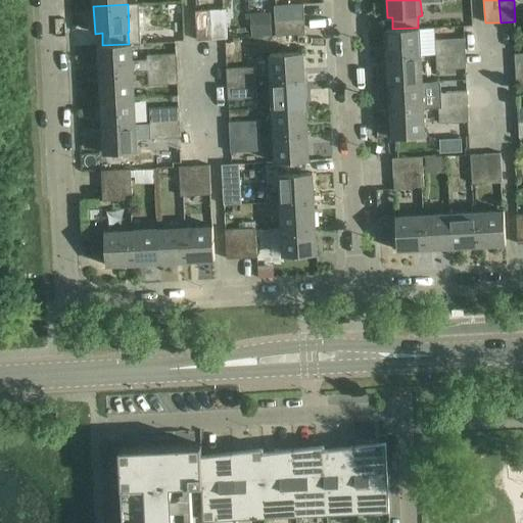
[(275,20),(304,19),(303,4),(274,5),(275,20)]
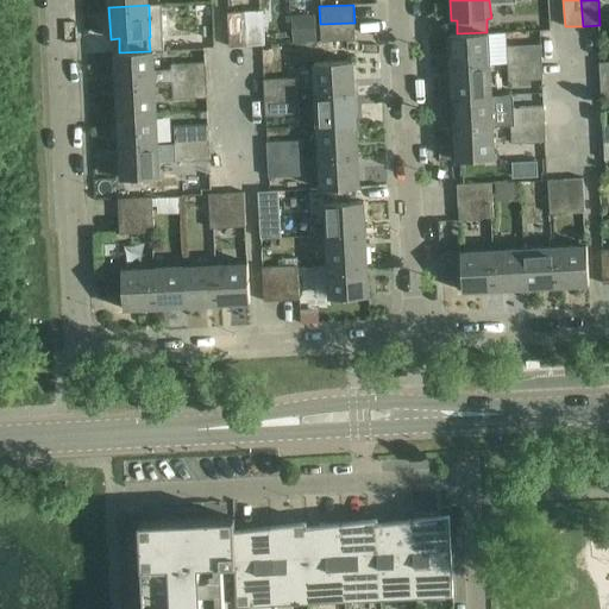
[(246,46),(245,11),(227,12),(230,48),(246,46)]
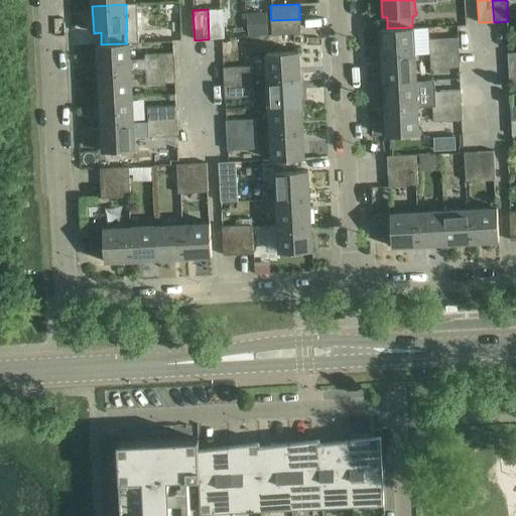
[(223,9),(208,9),(209,39),(224,38),(223,9)]
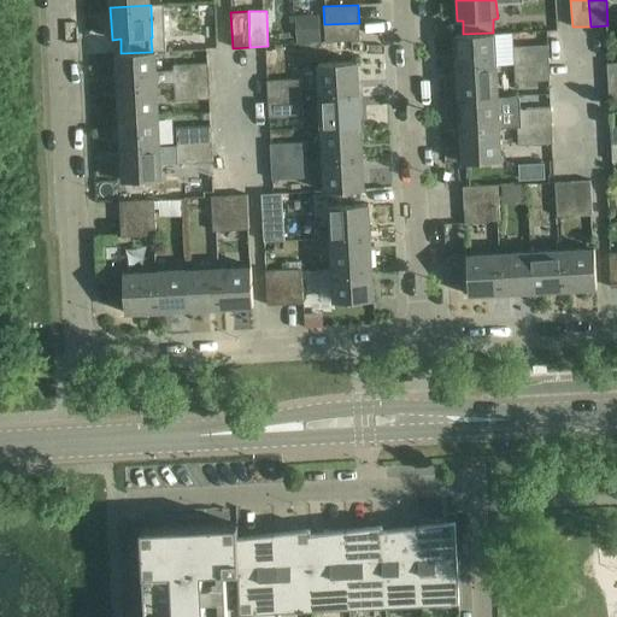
[(316,17),(297,18),(298,39),(298,43),(317,42),(316,17)]
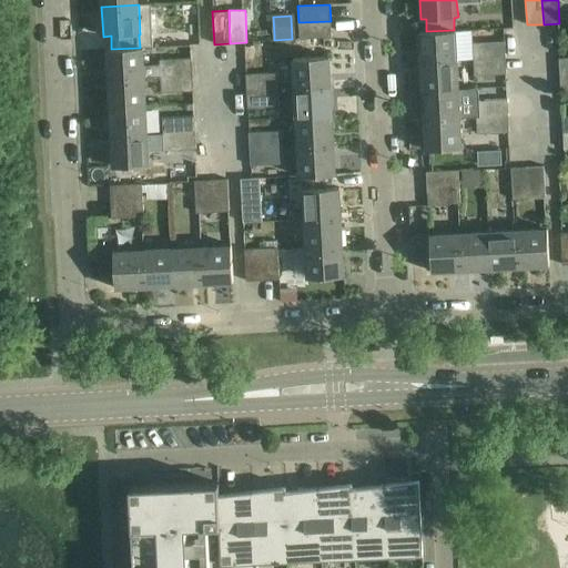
[(331,21),(298,22),(300,39),(332,37),(331,21)]
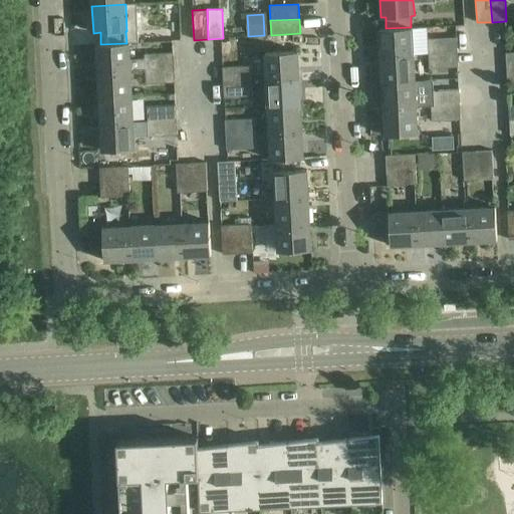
[(386,28),(378,29),(379,55),(414,53),(412,27),(386,28)]
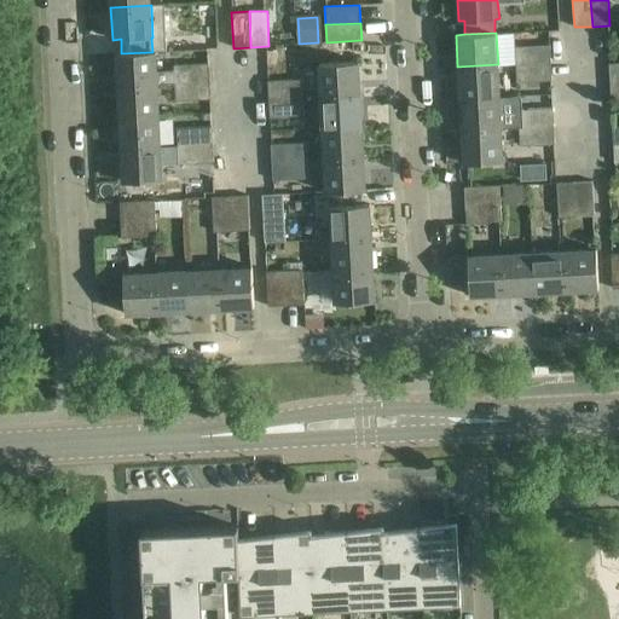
[(516,64),(551,63),(550,45),(515,46),(516,64)]
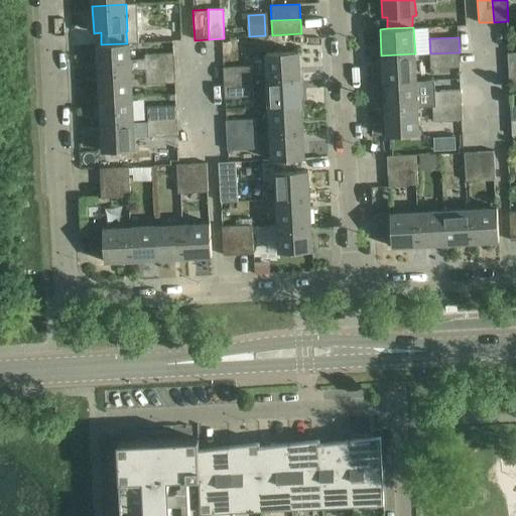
[(131,43),(127,43),(101,44),(98,44),(100,72),(133,70),(131,43)]
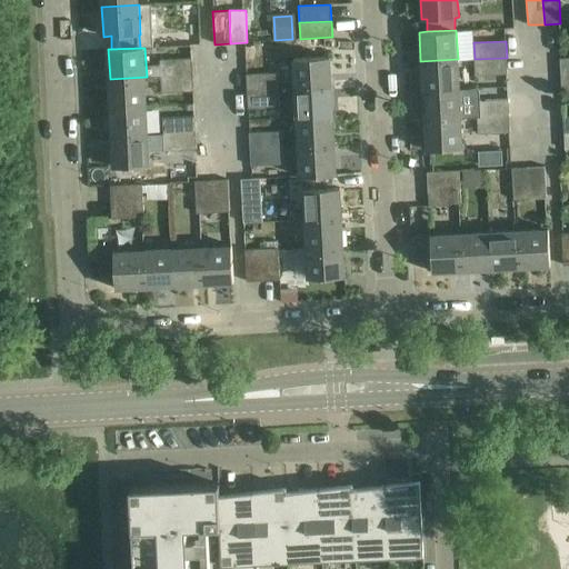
[(161,76),(193,75),(192,58),(161,59),(161,76)]
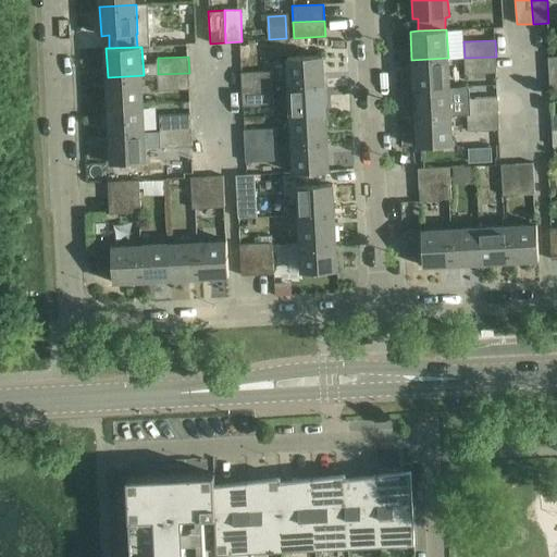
[(287,58),(288,87),(324,85),(323,57),(287,58)]
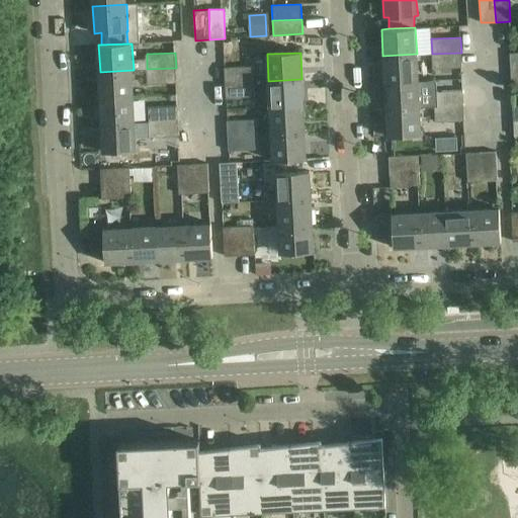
[(461,67),(461,53),(432,54),(433,69),(461,67)]
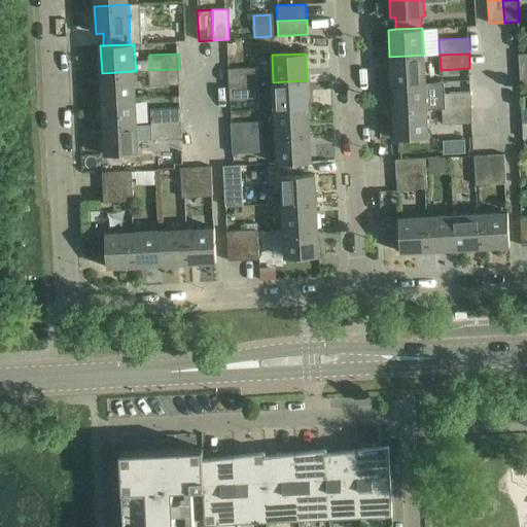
[(391,84),(425,82),(424,55),(389,57),(391,84)]
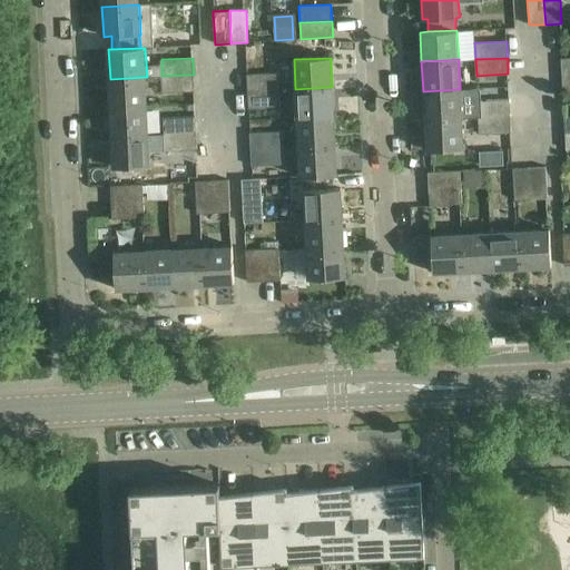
[(248,91),(279,89),(278,74),(247,75),(248,91)]
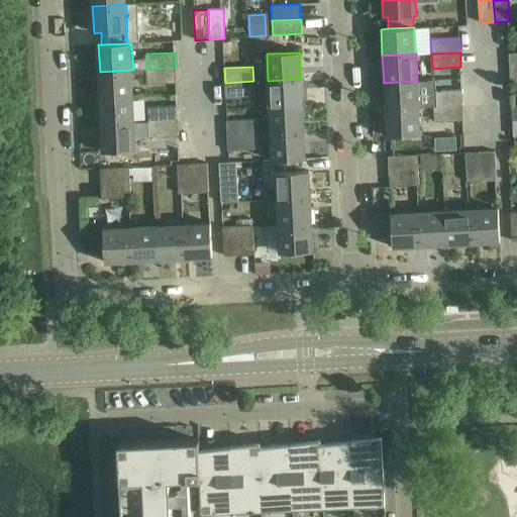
[(176,83),(176,68),(146,69),(147,84),(176,83)]
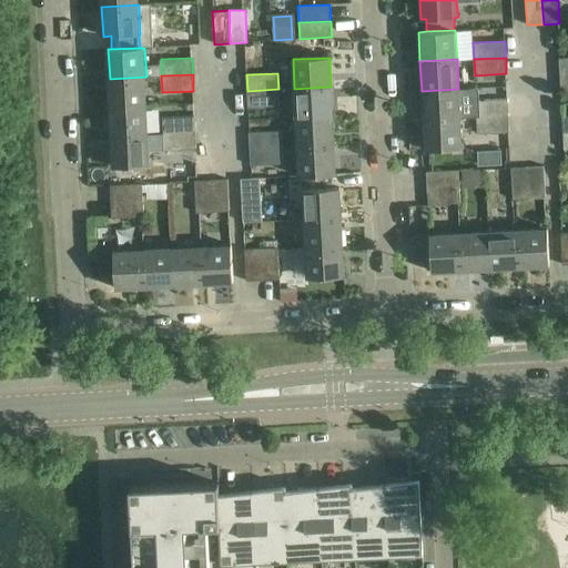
[(148,105),(146,77),(110,79),(111,108),(148,105)]
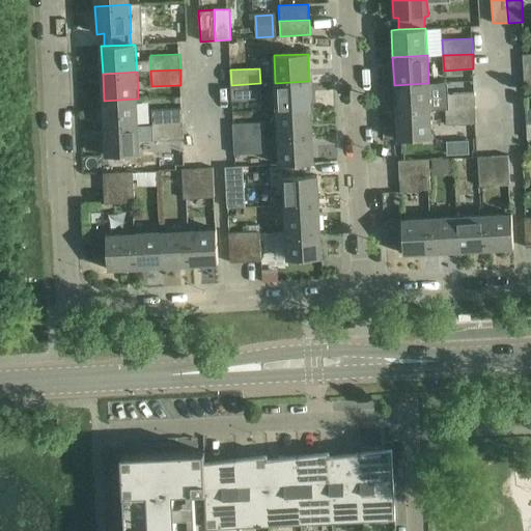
[(311,108),(309,81),(275,83),(277,110),(311,108)]
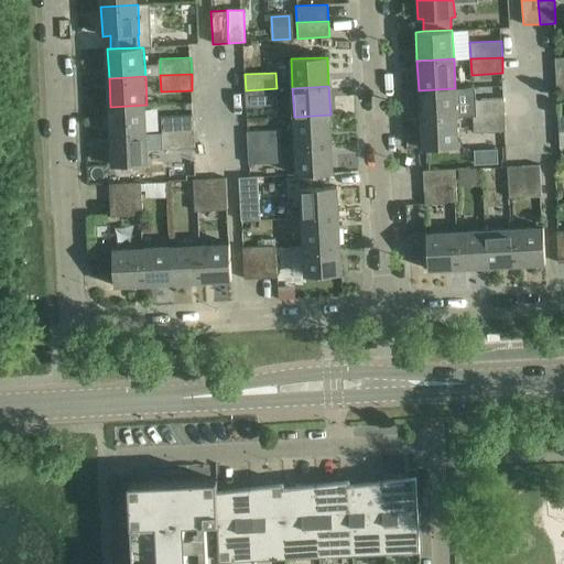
[(277,88),(246,90),(246,106),(278,105),(277,88)]
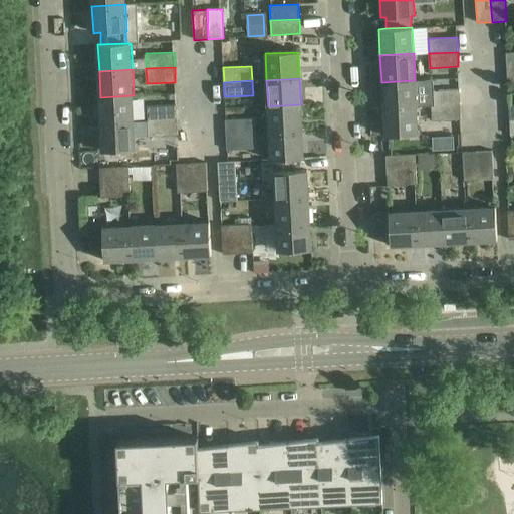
[(382,108),(416,107),(415,80),(381,82),(382,108)]
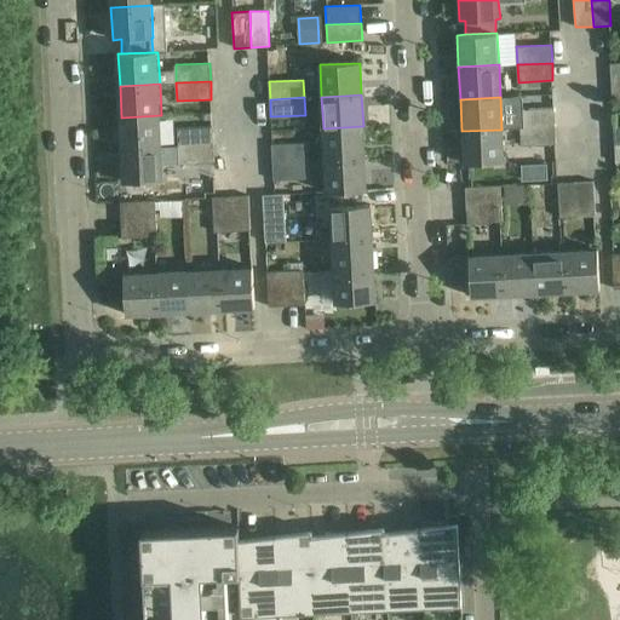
[(521,128),(555,126),(555,108),(520,110),(521,128)]
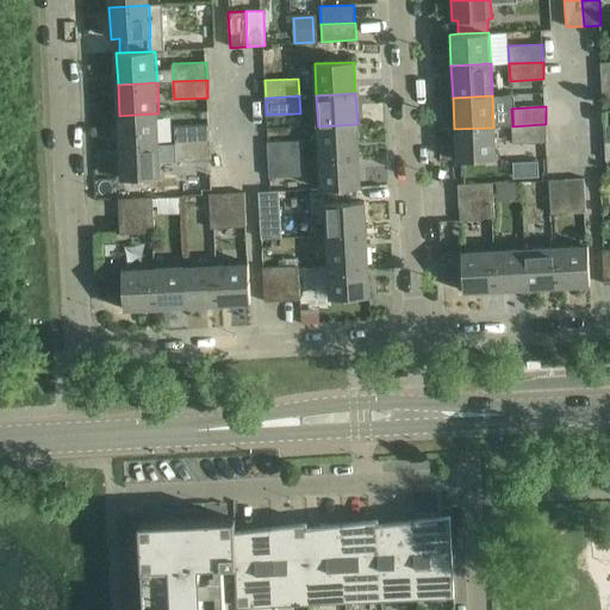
[(160,145),(159,113),(119,116),(120,148),(160,145)]
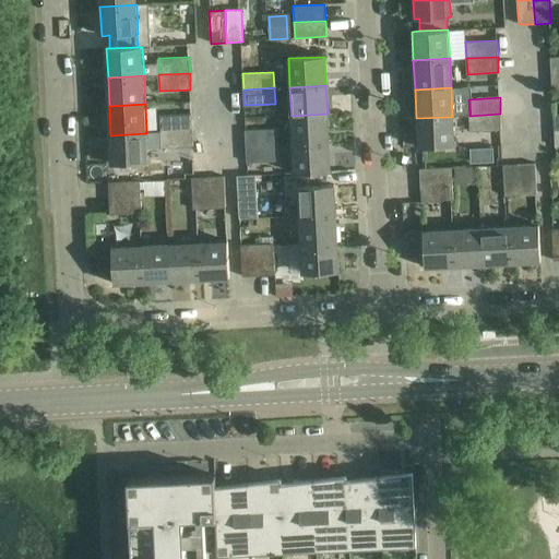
[(161,132),(192,130),(191,114),(161,116),(161,132)]
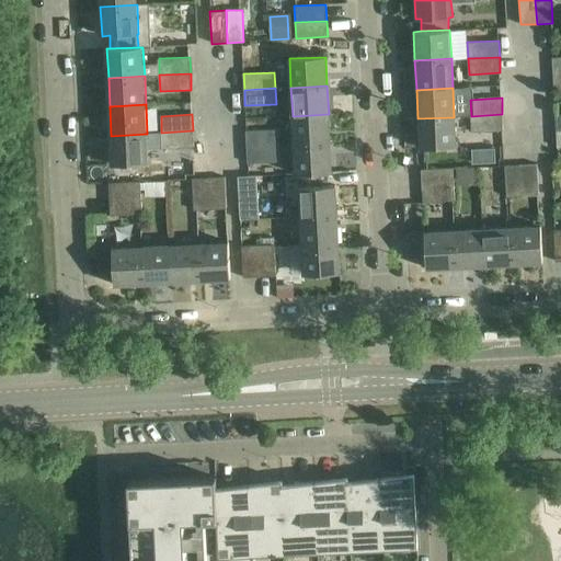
[(330,142),(329,114),(293,116),(294,145),(330,142)]
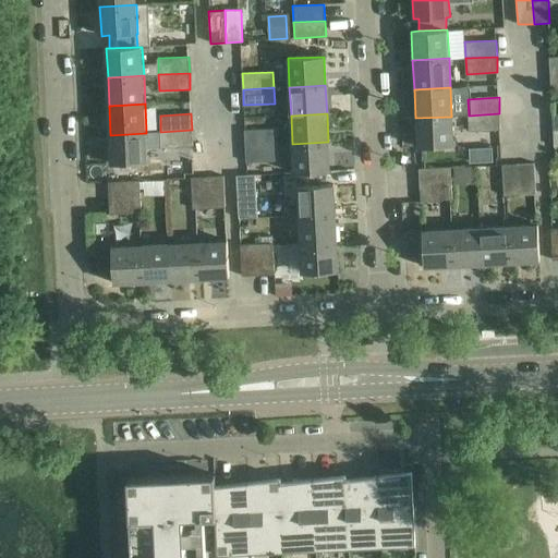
[(500,130),(499,113),(469,116),(469,131),(500,130)]
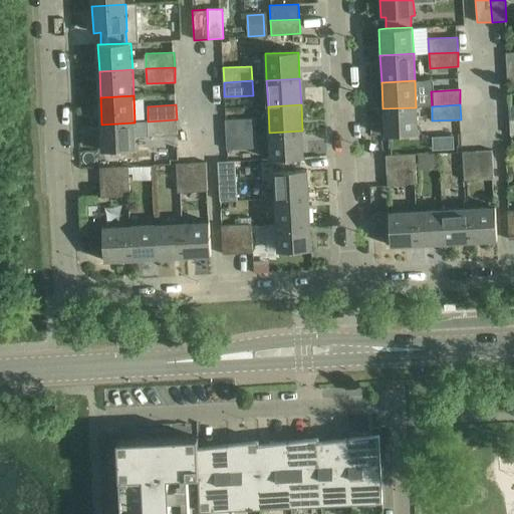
[(416,107),(382,108),(384,136),(418,134),(416,107)]
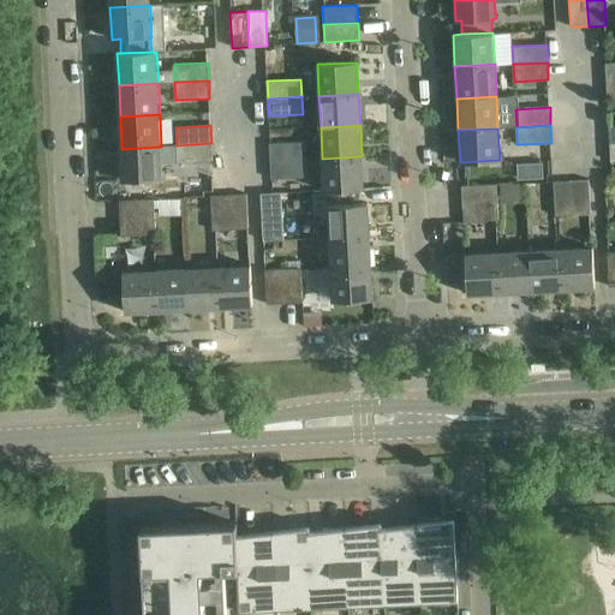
[(270,161),(305,160),(304,142),(270,143),(270,161)]
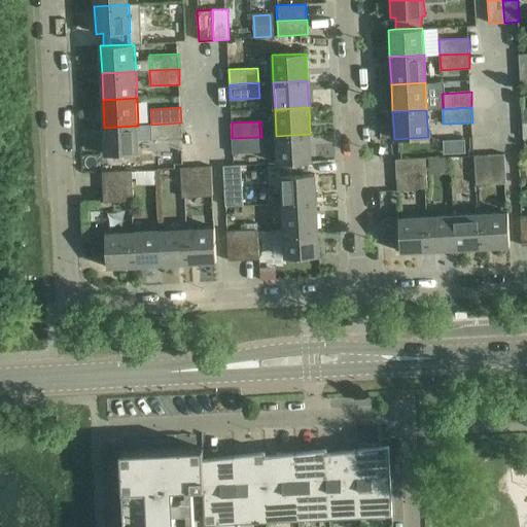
[(181,123),(151,125),(152,140),(173,139),(174,151),(183,150),(181,123)]
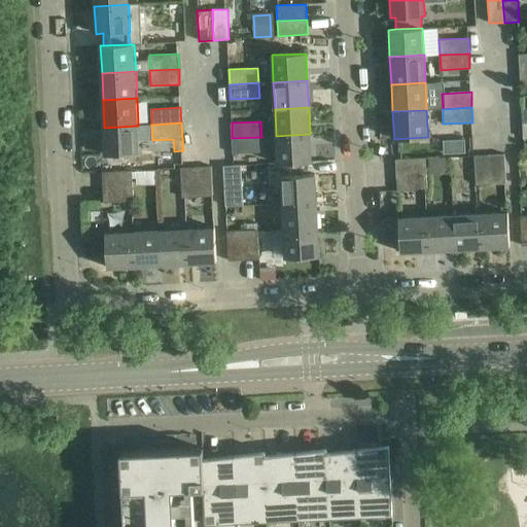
[(138,126),(104,128),(106,154),(140,153),(138,126)]
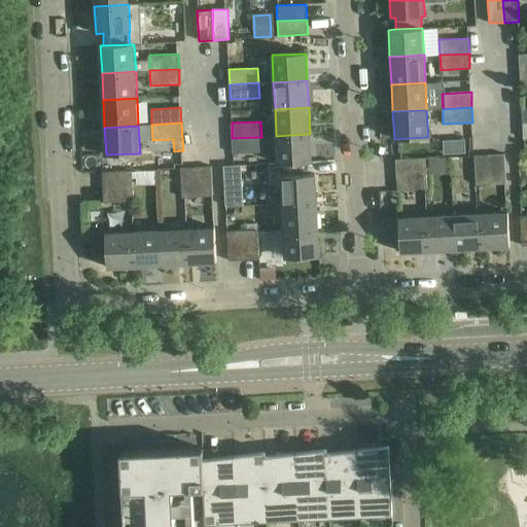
[(310,134),(276,136),(277,164),(282,164),(308,163),(311,163),(310,134)]
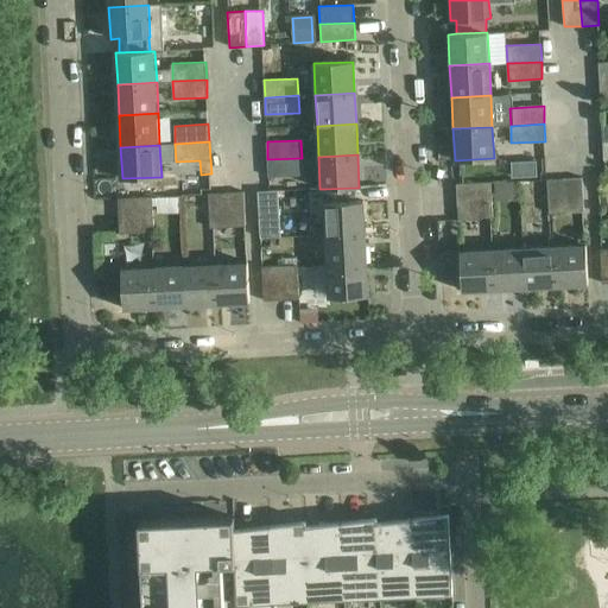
[(303,176),(302,158),(267,159),(268,177),(303,176)]
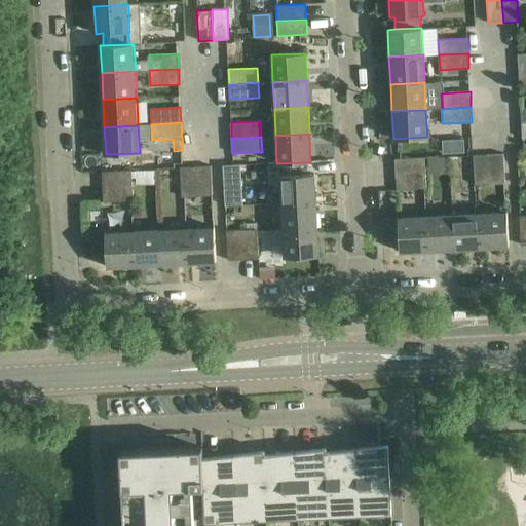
[(476,185),(490,184),(489,154),(474,155),(476,185)]
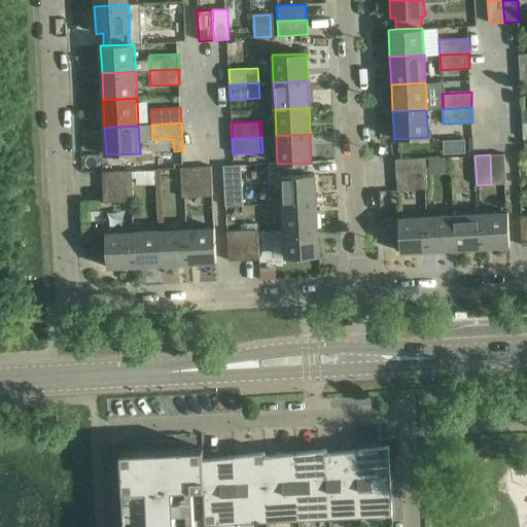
[(504,154),(490,154),(491,184),(506,184),(504,154)]
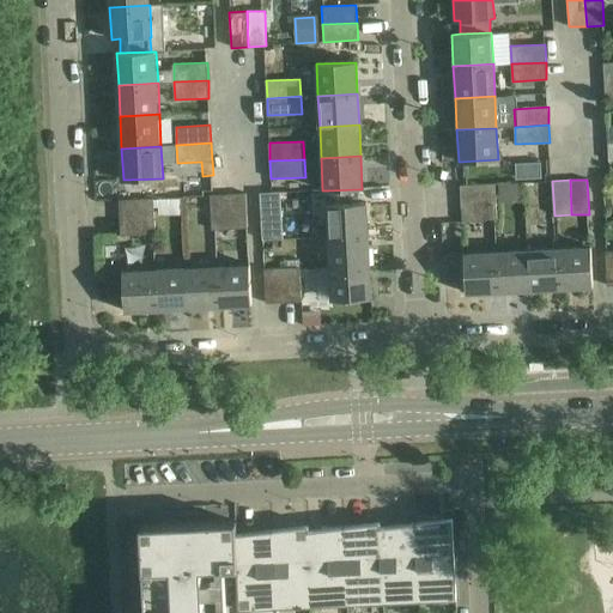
[(461,186),(462,204),(496,201),(495,183),(461,186)]
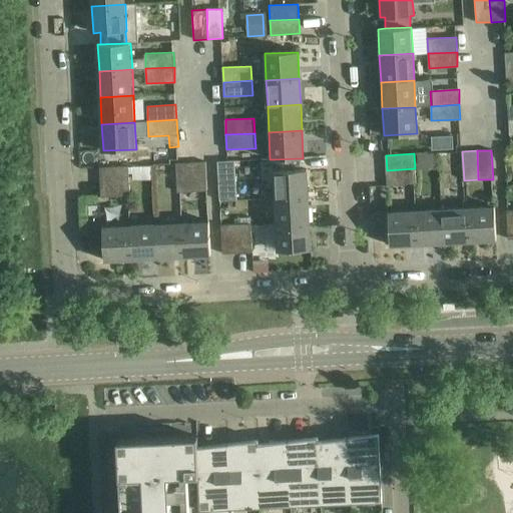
[(275,198),(308,196),(307,169),(300,170),(300,158),(275,159),(276,171),(274,171),(275,198)]
